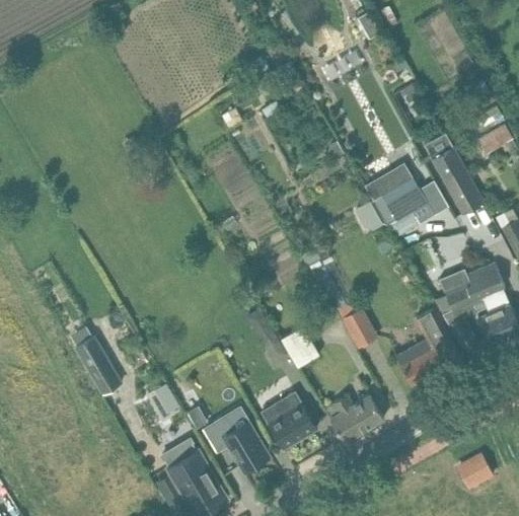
[(397,23),(390,6),(381,10),(388,27),(397,23)]
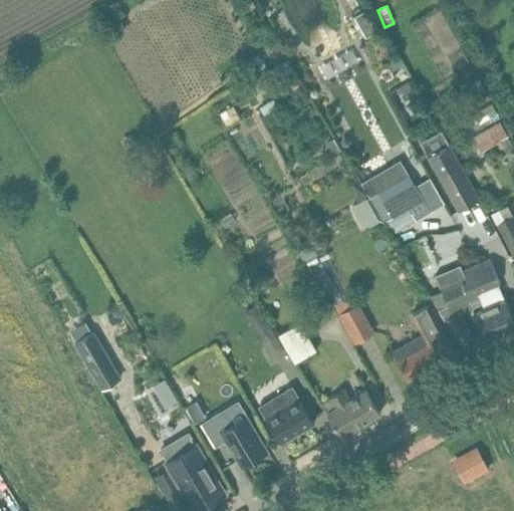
[(362,11),(352,17),(364,37),(374,31),(362,11)]
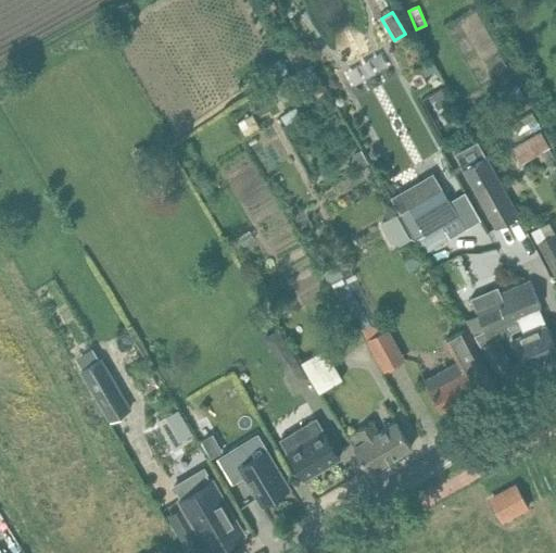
[(512,153),(525,166),(547,146),(535,132),(512,153)]
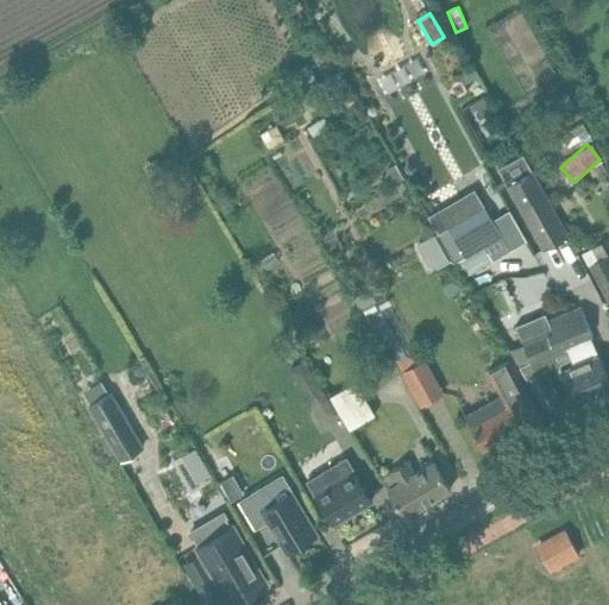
[(533,172),(507,187),(519,208),(542,252),(556,245),(567,238),(545,195),(533,172)]
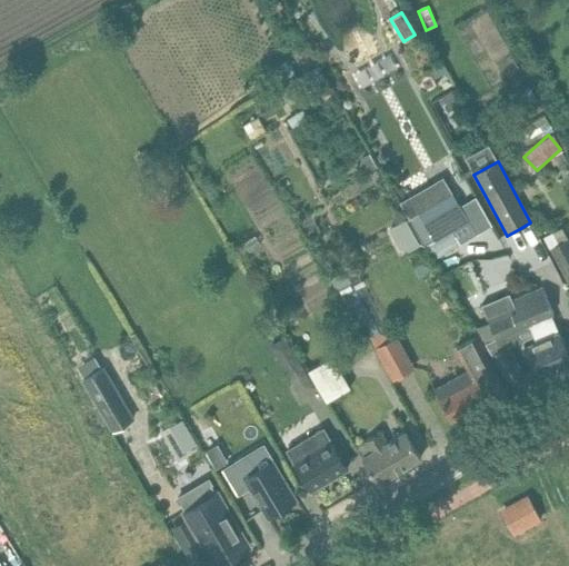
[(453,195),(409,220),(432,260),(477,235),(453,195)]
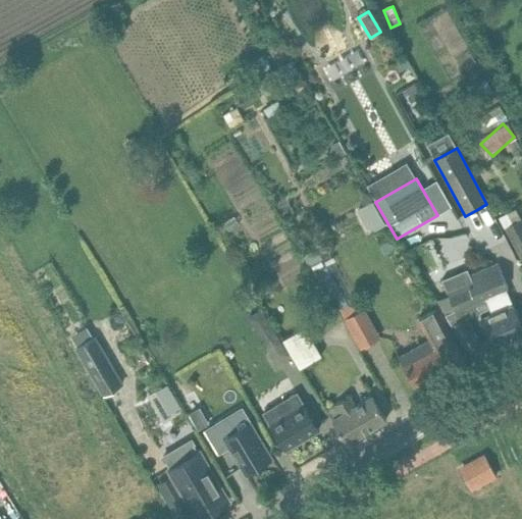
[(362,237),(372,234),(364,209),(354,212),(362,237)]
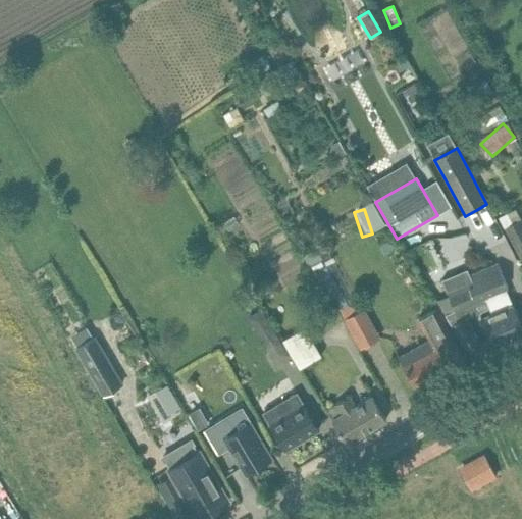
[(521,260),(521,220),(521,219),(515,209),(499,217),(521,261),(521,260)]
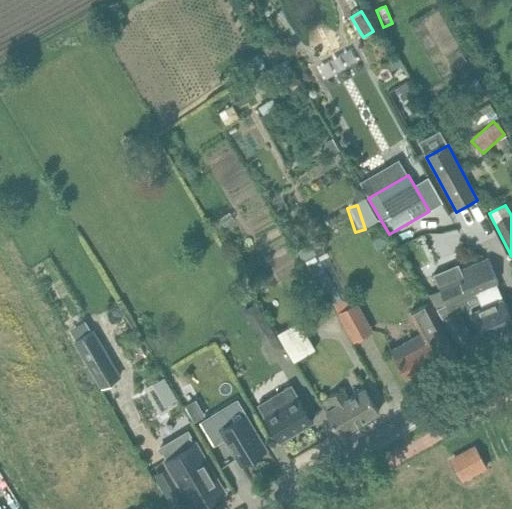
[(439,291),(427,296),(435,310),(475,293),(496,285),(498,284),(490,265),(488,260),(461,272),(458,265),(433,276),(436,283),(439,291)]
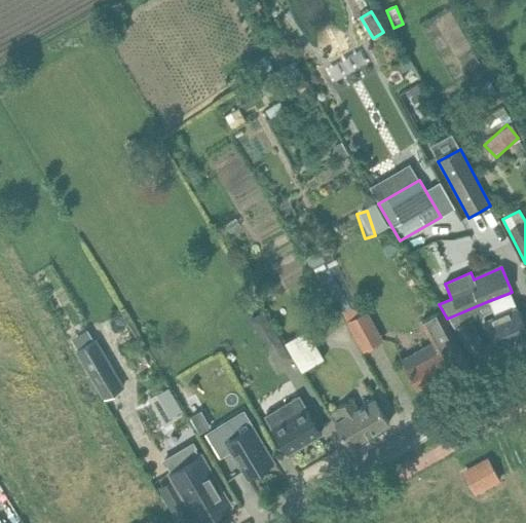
[(325,285),(339,314),(358,306),(343,275),(325,285)]
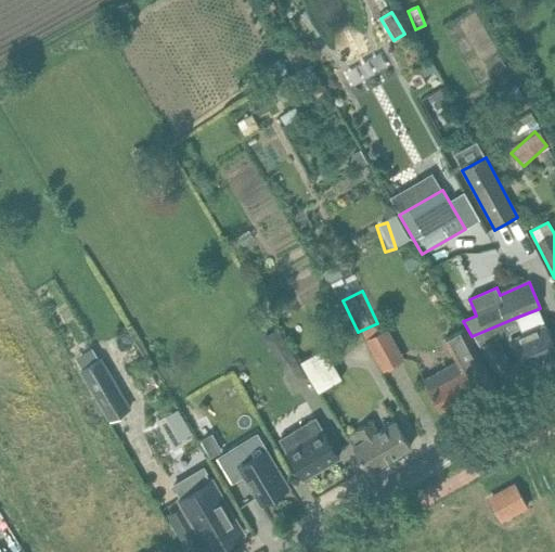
[(521,334),(512,338),(516,350),(525,370),(554,357),(554,348),(539,312),(538,309),(515,318),(521,334)]
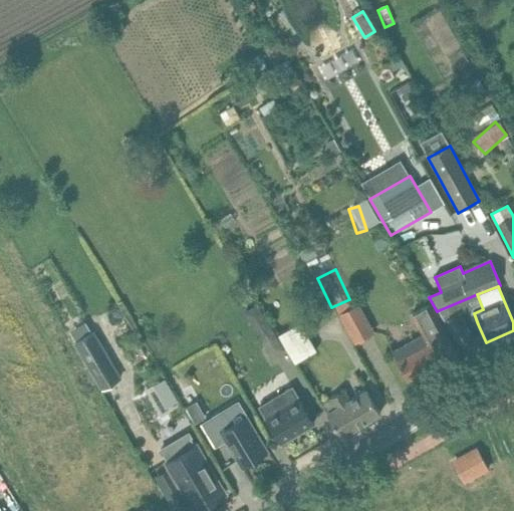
[(335,307),(355,344),(374,334),(358,305),(354,307),(349,299),(335,307)]
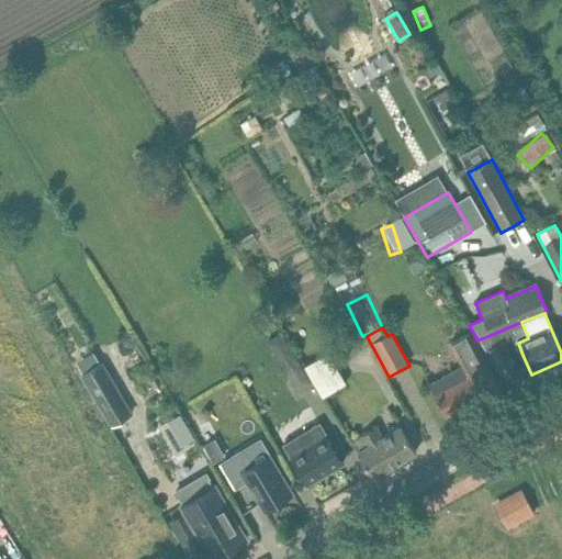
[(489,369),(482,358),(468,334),(449,344),(462,369),(429,387),(446,417),(499,389),(489,369)]
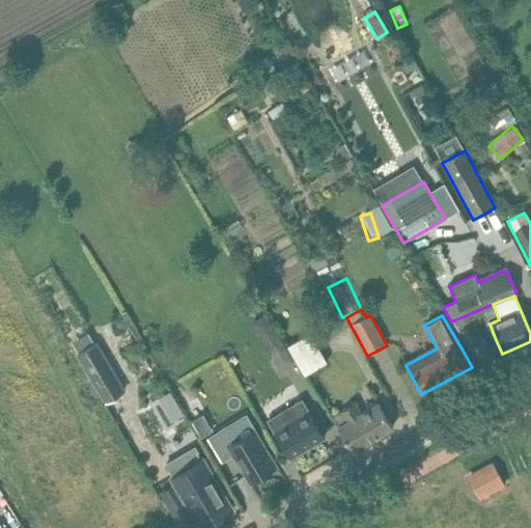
[(474,324),(459,330),(473,356),(486,349),(474,324)]
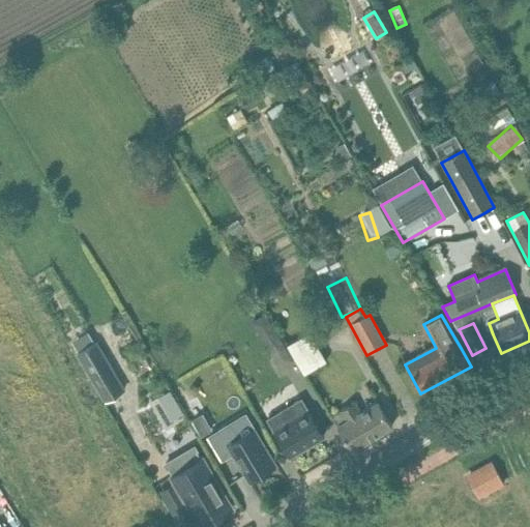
[(264,334),(263,341),(281,371),(293,363),(273,329),(264,334)]
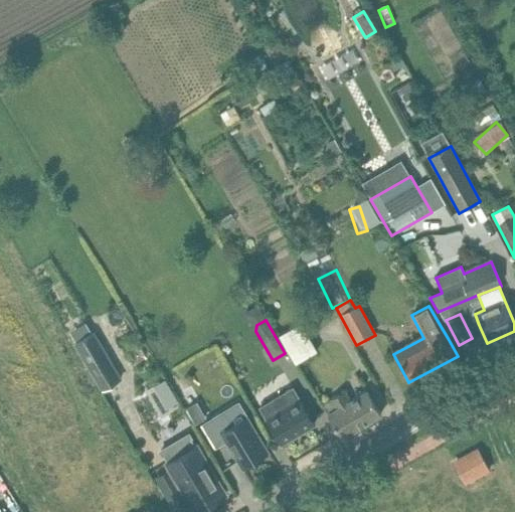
[(318,352),(301,323),(279,336),(296,366),(318,352)]
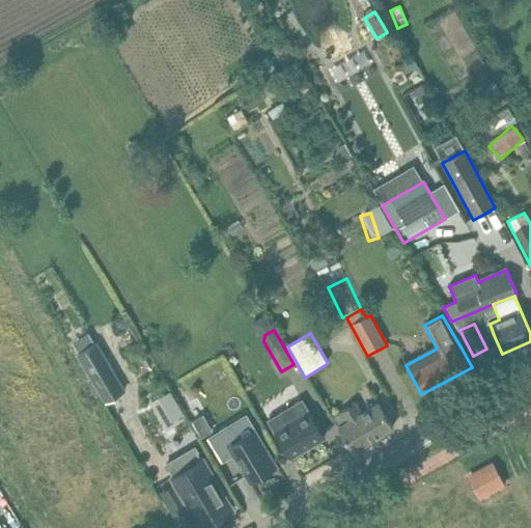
[(77,357),(105,403),(122,392),(94,345),(77,357)]
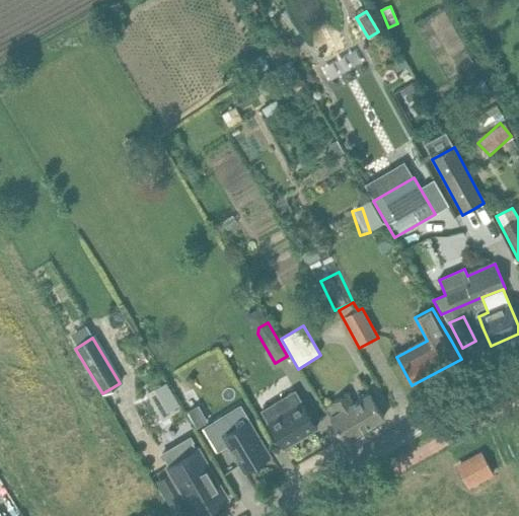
[(269,423),(284,449),(316,430),(301,403),(294,393),(263,413),(269,423)]
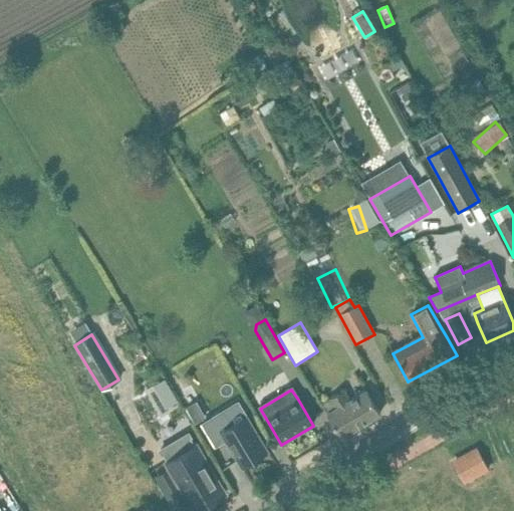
[(320,406),(330,422),(340,439),(379,416),(365,392),(349,402),(343,392),(320,406)]
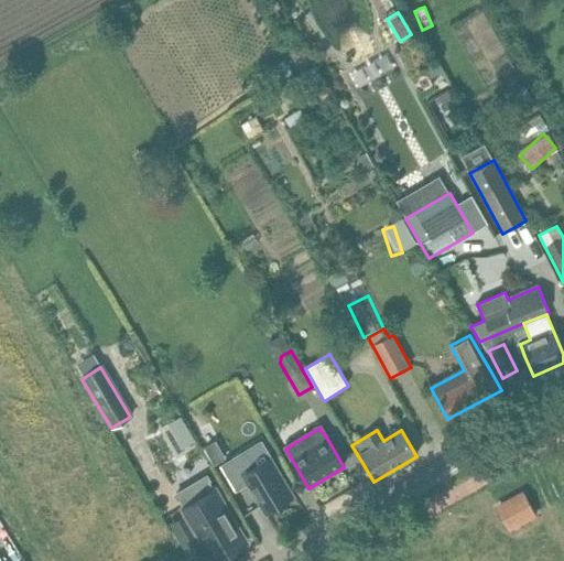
[(246,452),(221,466),(237,493),(248,486),(264,515),(293,498),(270,459),(255,467),(246,452)]
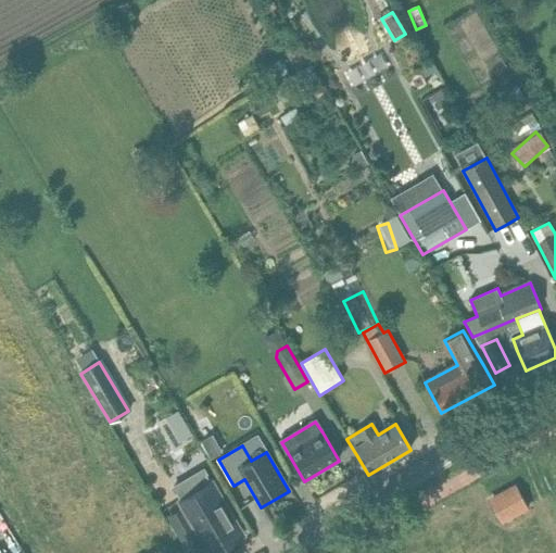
[(215,552),(242,537),(204,472),(173,489),(192,520),(189,523),(196,535),(201,531),(213,552),(215,552)]
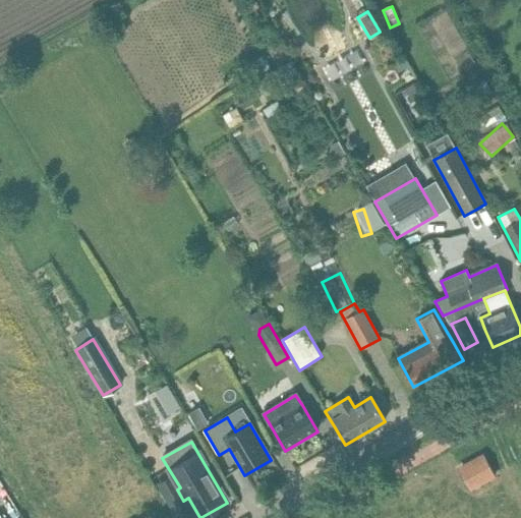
[(483,458),(461,470),(472,492),(495,478),(483,458)]
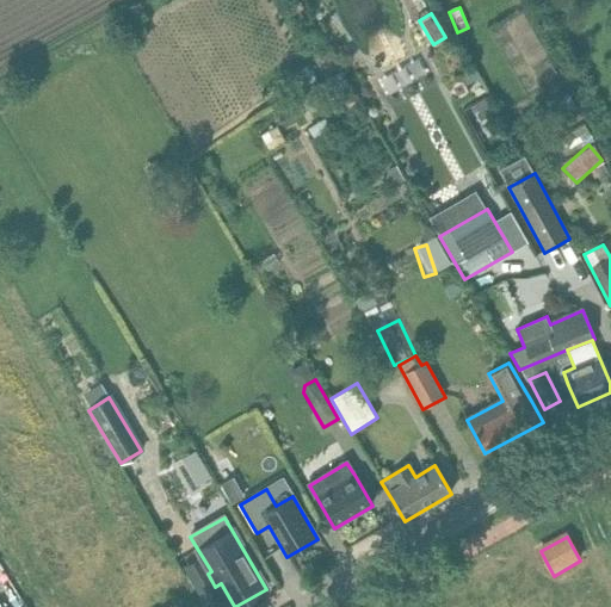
[(204,562),(185,564),(190,590),(208,588),(204,562)]
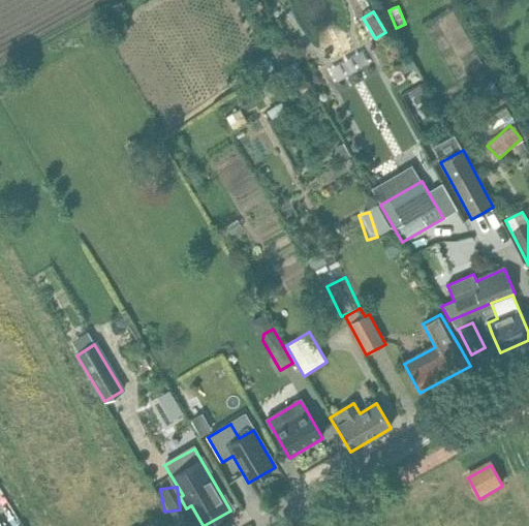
[(14,525),(7,514),(0,518),(0,522),(2,525),(14,525)]
